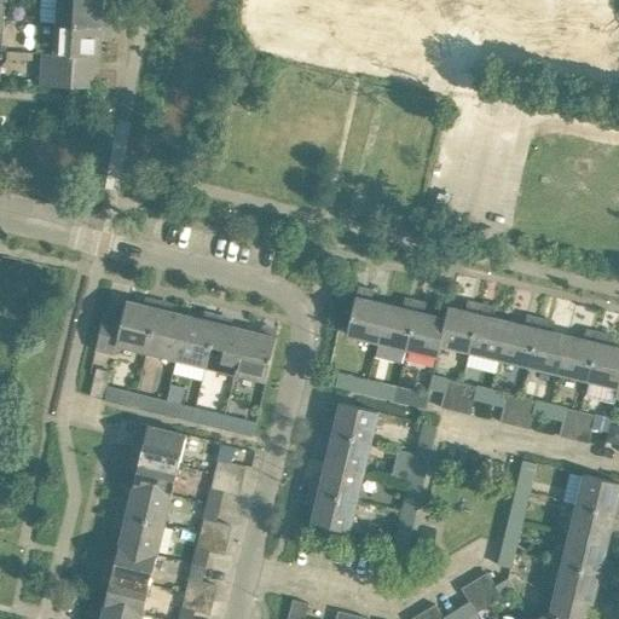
[(104,11),(104,0),(58,0),(58,23),(113,27),(114,12),(104,11)]
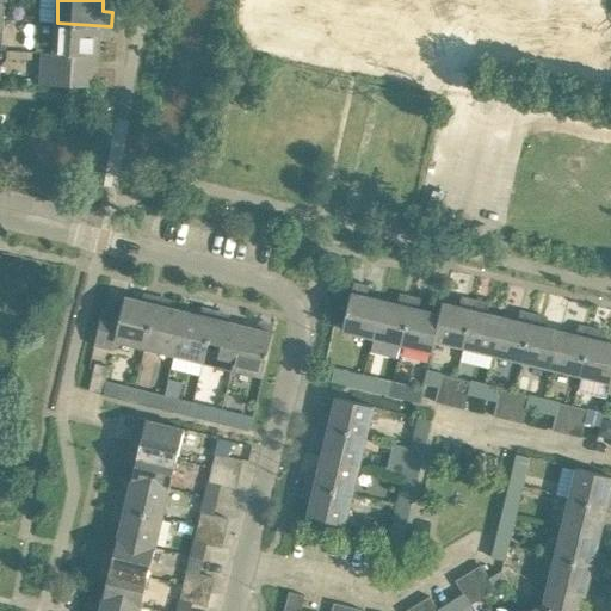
[(110,41),(111,26),(57,23),(55,53),(94,55),(93,56),(99,56),(100,39),(110,41)]
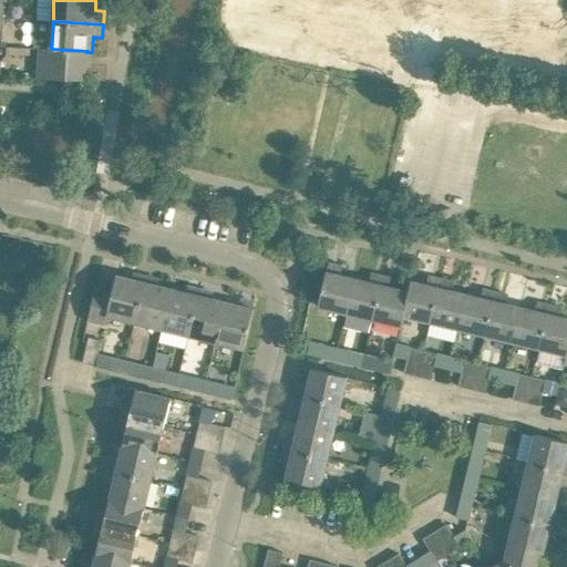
[(51,49),(40,48),(38,78),(85,80),(86,52),(88,51),(51,49)]
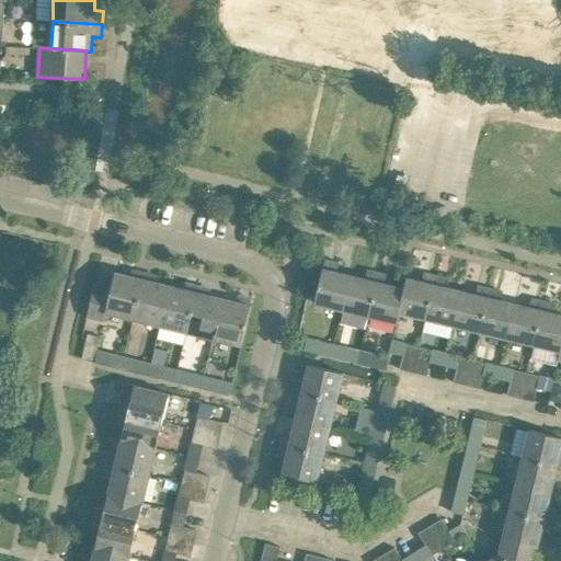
[(343,309),(351,275),(336,272),(339,263),(325,260),(315,302),(343,309)]
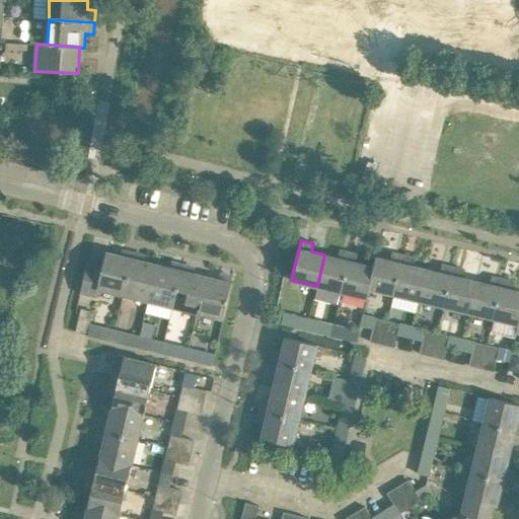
[(342,292),(352,252),(340,249),(338,257),(324,254),(317,286),(342,292)]
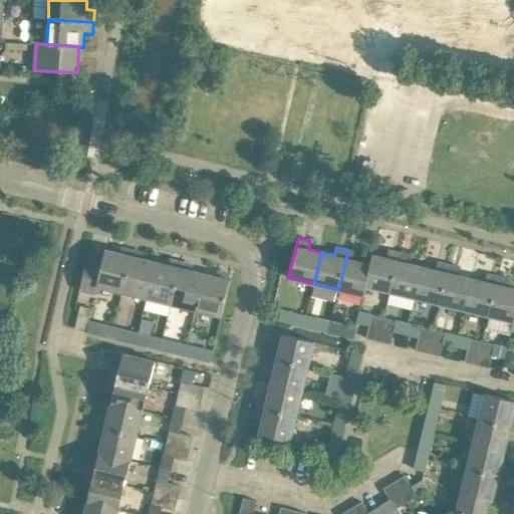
[(122,292),(132,255),(105,249),(102,265),(86,261),(80,290),(96,293),(98,286),(122,292)]
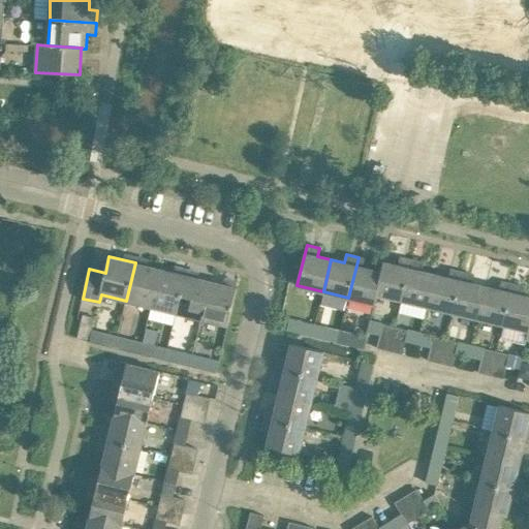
[(376,293),(381,272),(368,269),(370,260),(359,257),(348,298),(375,304),(377,294),(376,293)]
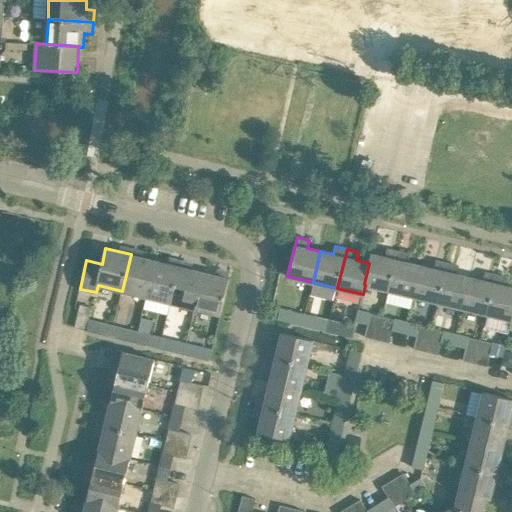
[(389,290),(399,251),(387,249),(385,256),(371,253),(369,263),(364,284),(365,285),(389,290)]
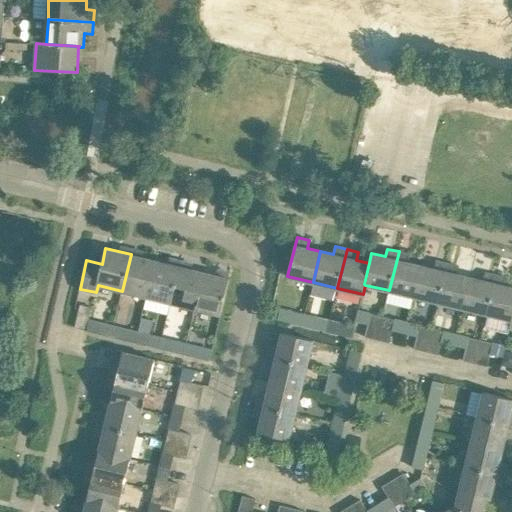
[(414,296),(421,265),(408,262),(410,254),(399,251),(389,290),(414,296)]
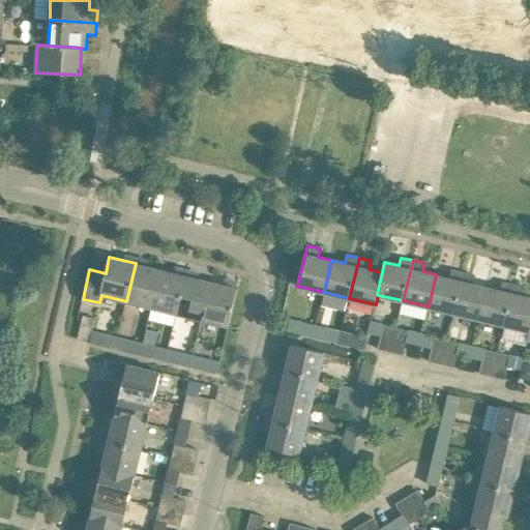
[(151,307),(160,269),(136,263),(126,301),(151,307)]
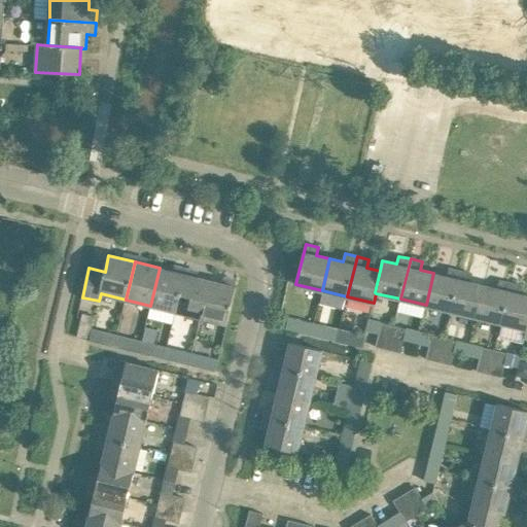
[(176,311),(185,274),(160,268),(150,306),(176,311)]
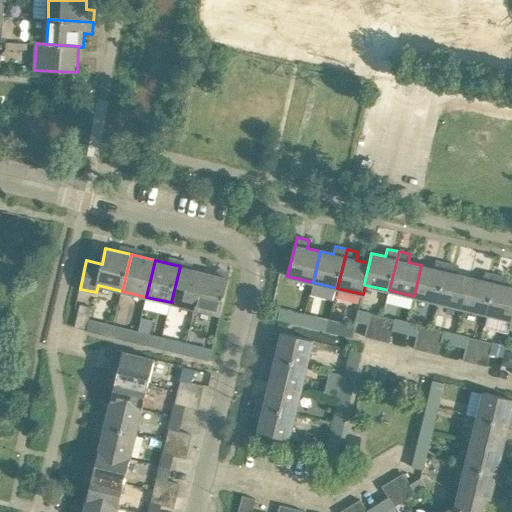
[(438,302),(448,263),(436,260),(434,268),(421,265),(414,296),(438,302)]
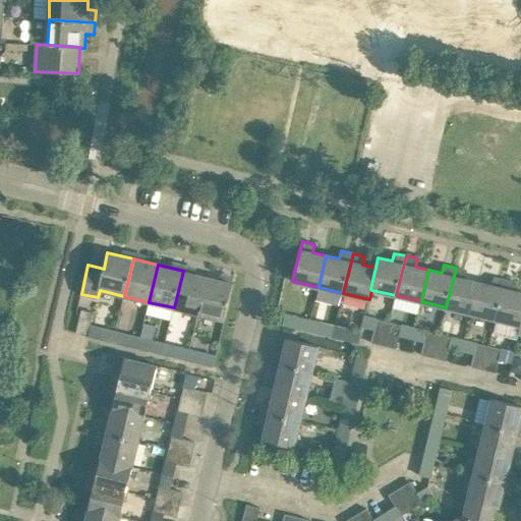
[(470,313),(478,282),(465,279),(467,271),(456,268),(446,307),(470,313)]
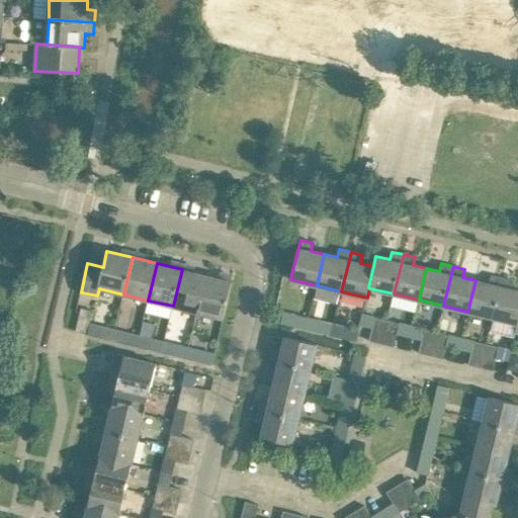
[(197,312),(206,275),(182,269),(173,306),(197,312)]
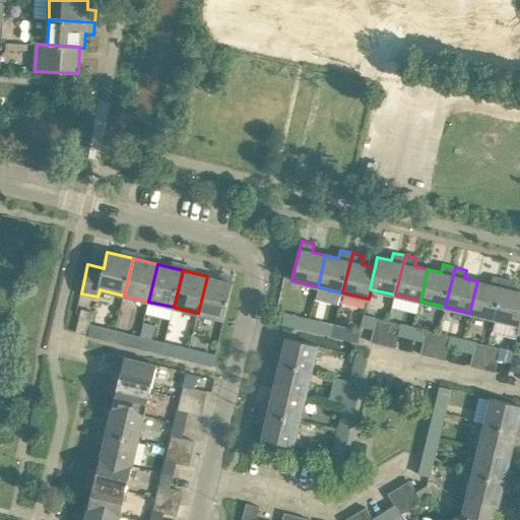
[(198,313),(224,320),(233,282),(207,276),(198,313)]
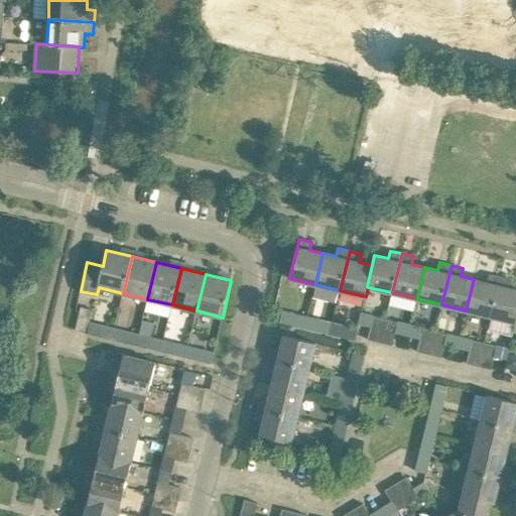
[(491,317),(501,277),(489,274),(487,282),(474,279),(466,310),(491,317)]
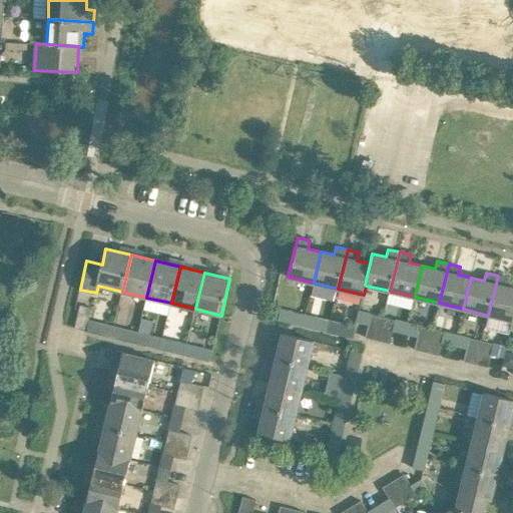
[(512,321),(510,329),(512,329),(512,287),(507,287),(509,279),(498,276),(488,316),(512,321)]
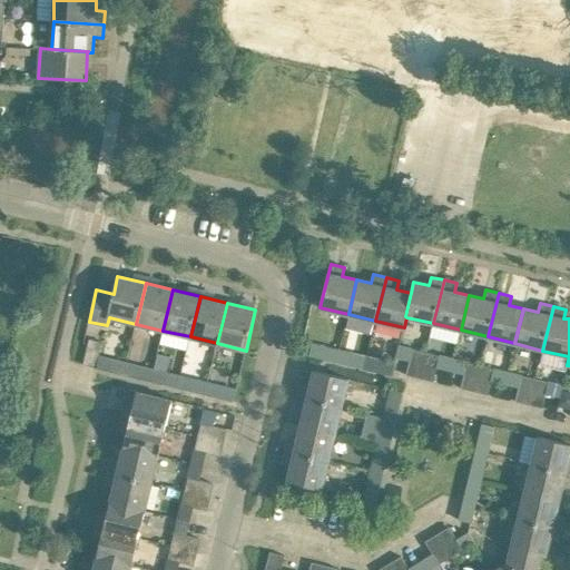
[(102,342),(89,338),(82,364),(110,371),(112,359),(99,355),(102,342)]
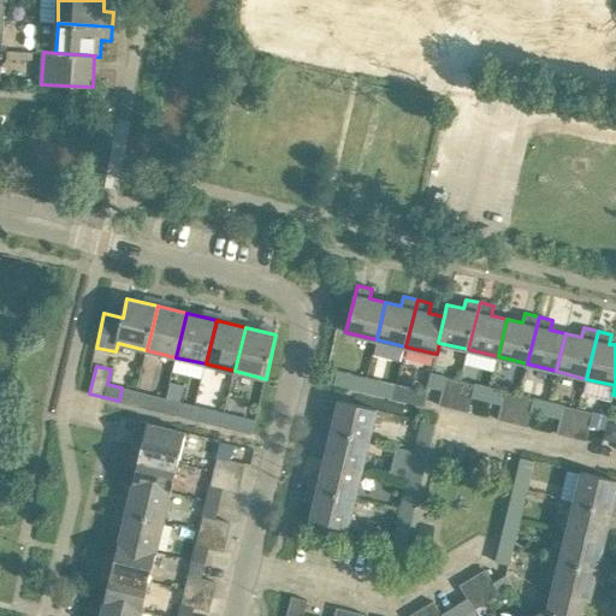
[(337,371),(335,383),(349,388),(353,374),(337,371)]
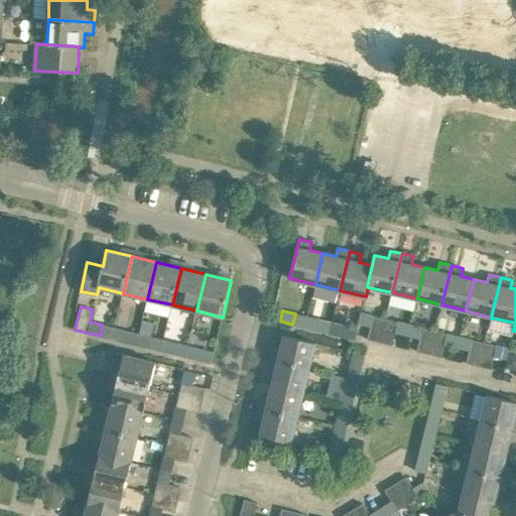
[(380,343),(386,318),(361,312),(358,324),(371,327),(368,339),(380,343)]
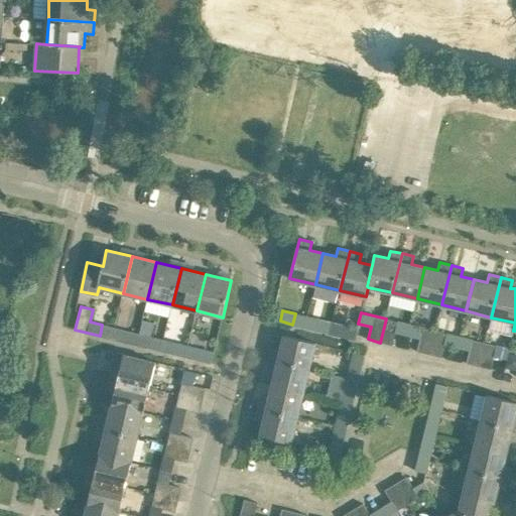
[(408,336),(410,325),(386,318),(380,343),(392,345),(395,333),(408,336)]
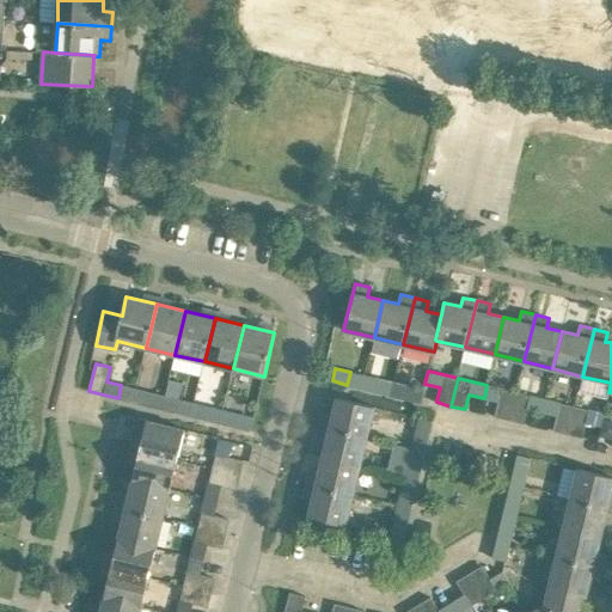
[(379,379),(375,391),(391,395),(393,383),(379,379)]
